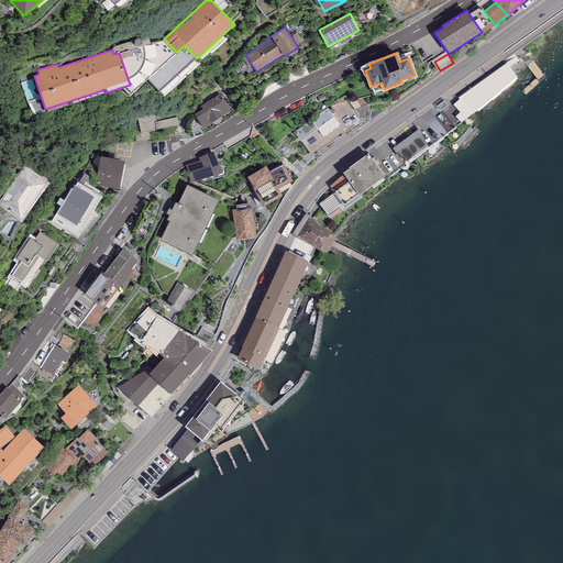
[(507,63),(457,98),(473,113),(518,77),(507,63)]
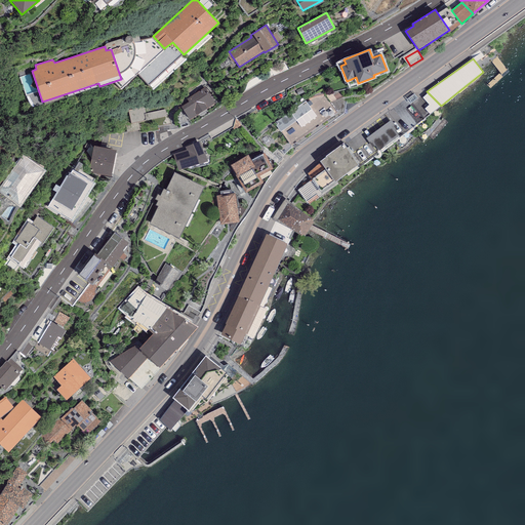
[(214,102),(205,87),(188,98),(189,102),(180,107),(190,120),(211,106),(210,105),(214,102)]
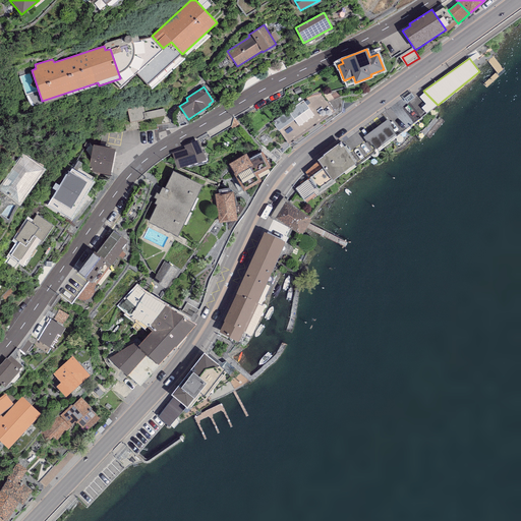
[(272,120),(288,143),(334,111),(322,95),(308,97),(272,120)]
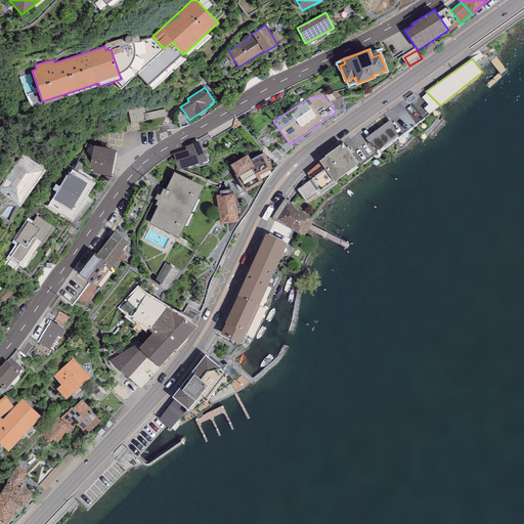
[(131,111),(134,123),(147,120),(144,107),(131,111)]
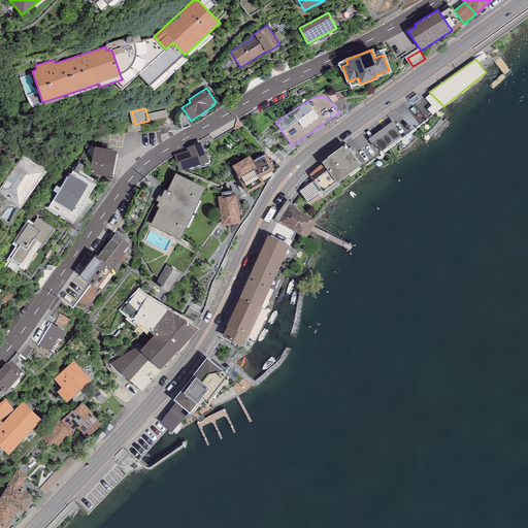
[(150,121),(170,117),(168,109),(147,114),(150,121)]
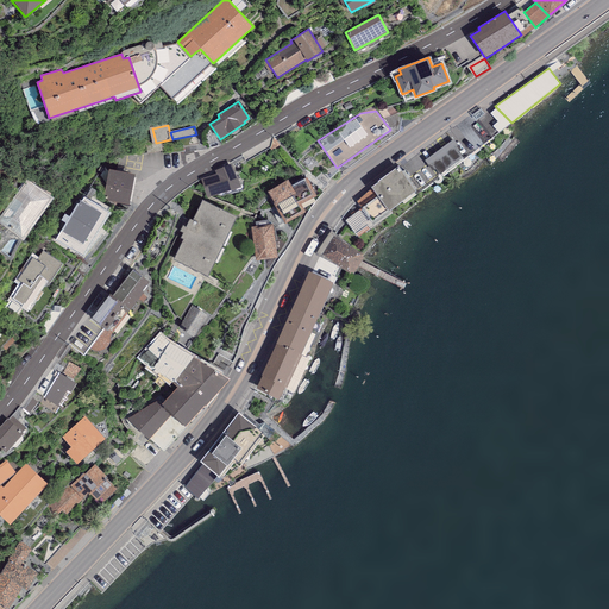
[(453,139),(425,161),(432,171),(435,169),(440,175),(463,158),(458,151),(462,150),(453,139)]
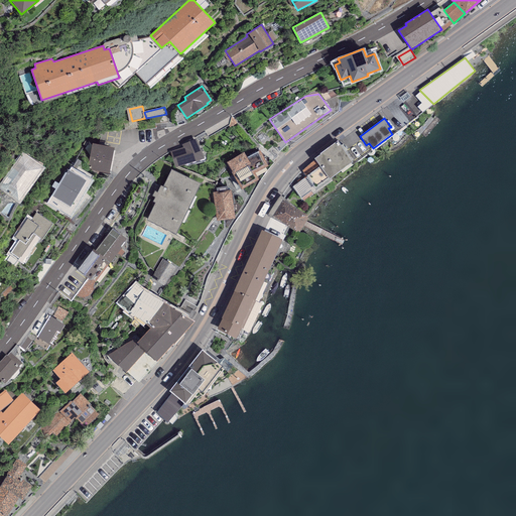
[(204,157),(196,139),(182,145),(183,147),(170,152),(175,167),(201,159),(204,157)]
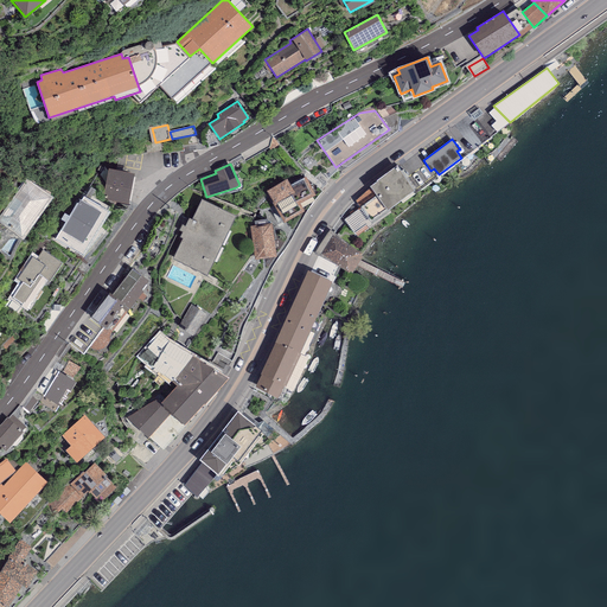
[(415,191),(397,165),(376,180),(377,181),(370,186),(371,187),(356,200),(370,222),(385,209),(388,211),(415,191)]
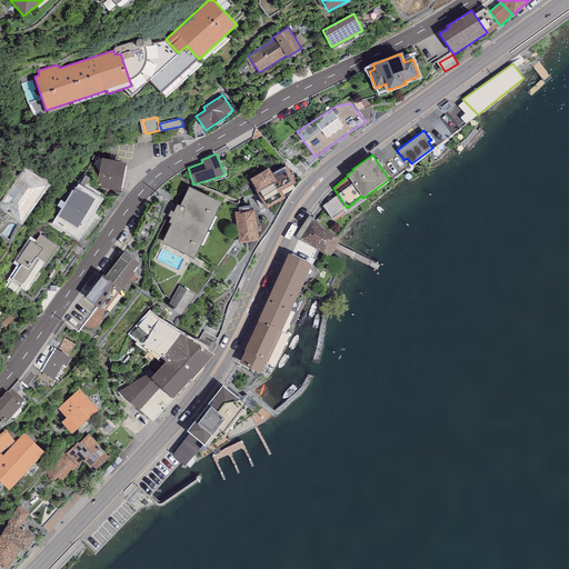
[(126,163),(108,160),(102,190),(120,193),(126,163)]
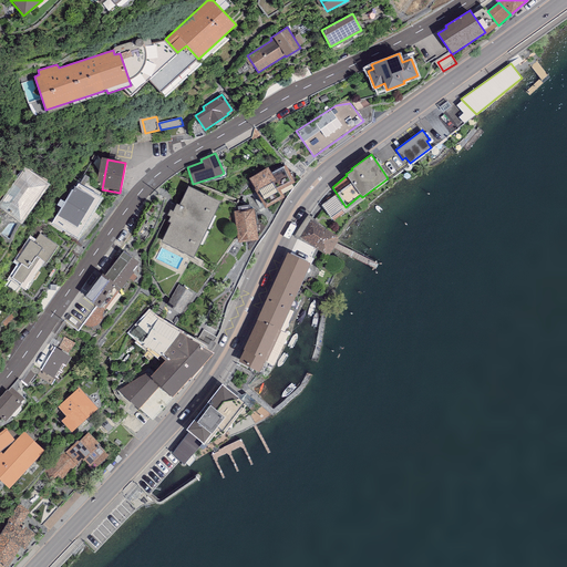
[(268,167),(249,178),(249,179),(249,181),(265,208),(285,197),(280,189),(295,182),(285,165),(270,173),(268,167)]
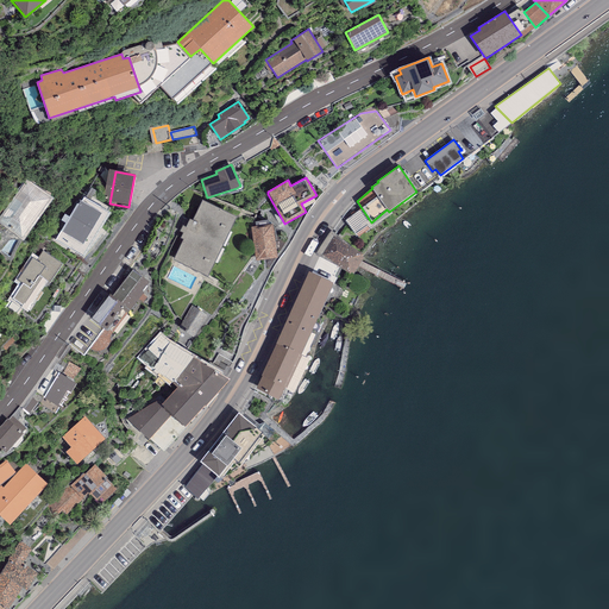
[(51,199),(26,181),(0,217),(0,221),(23,238),(51,199)]
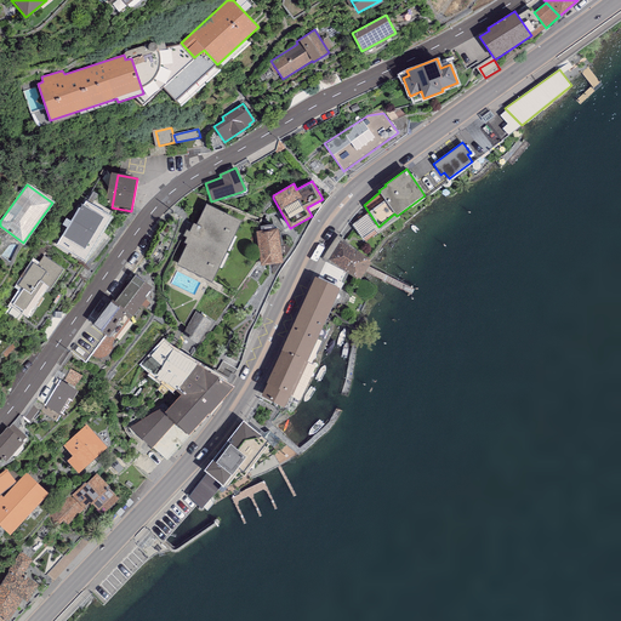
[(112,217),(86,200),(84,205),(83,204),(80,209),(79,208),(57,245),(85,262),(112,217)]
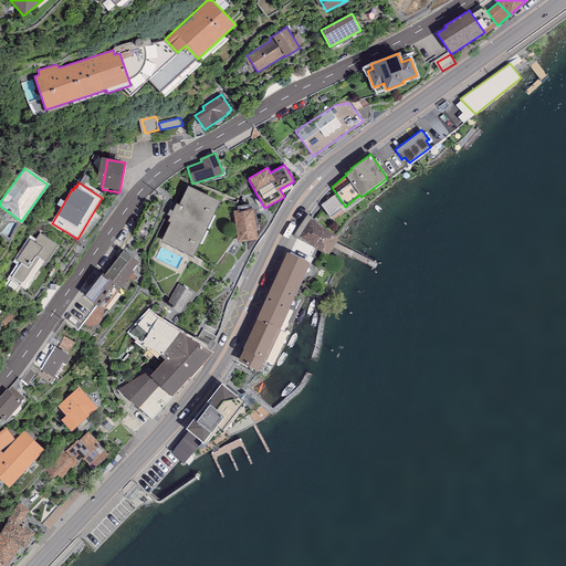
[(220,202),(188,187),(178,205),(174,202),(168,216),(170,216),(168,221),(170,222),(161,241),(192,257),(220,202)]
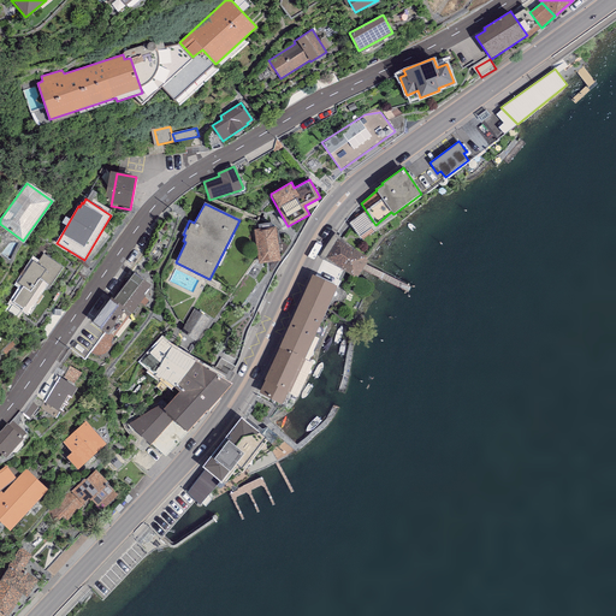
[(276,227),(254,230),(259,262),(279,260),(276,227)]
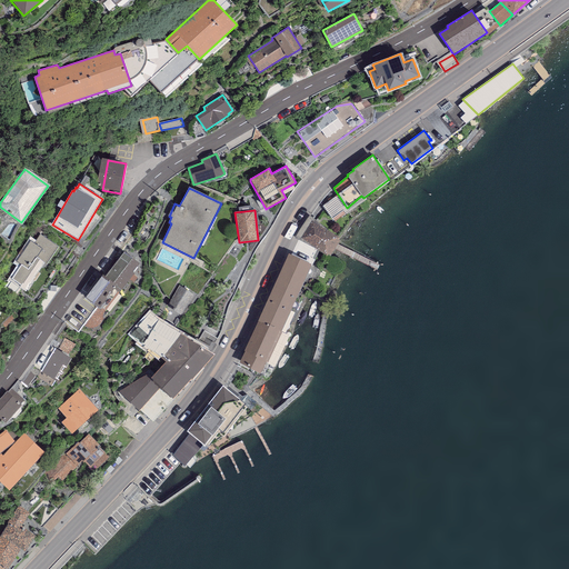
[(339,238),(311,220),(300,238),(327,255),(328,255),(330,256),(340,241),(338,239),(339,238)]
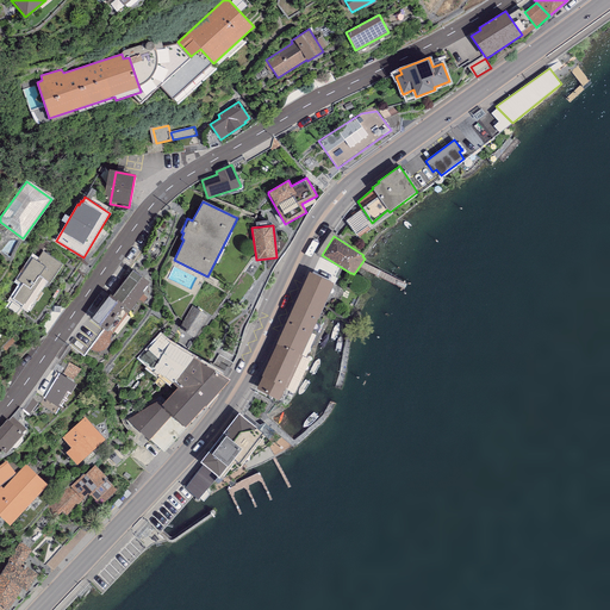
[(62,265),(43,251),(37,261),(32,259),(18,280),(23,284),(12,298),(29,309),(35,300),(37,302),(43,293),(41,291),(47,281),(49,282),(62,265)]
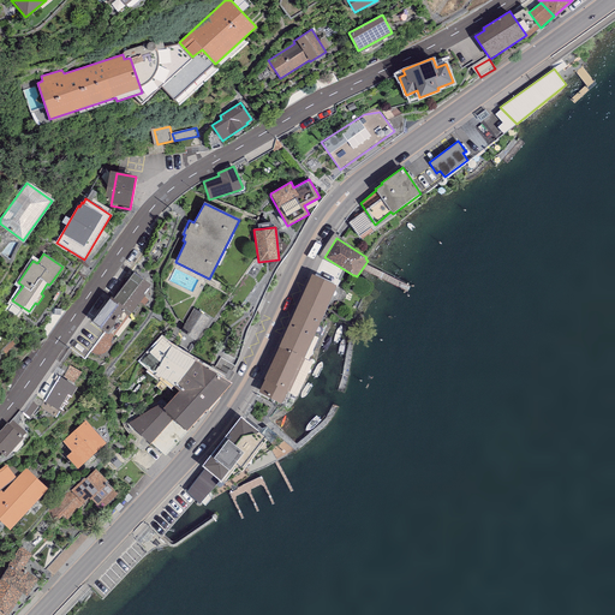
[(150,285),(135,272),(114,298),(111,294),(90,321),(113,338),(145,296),(143,294),(150,285)]
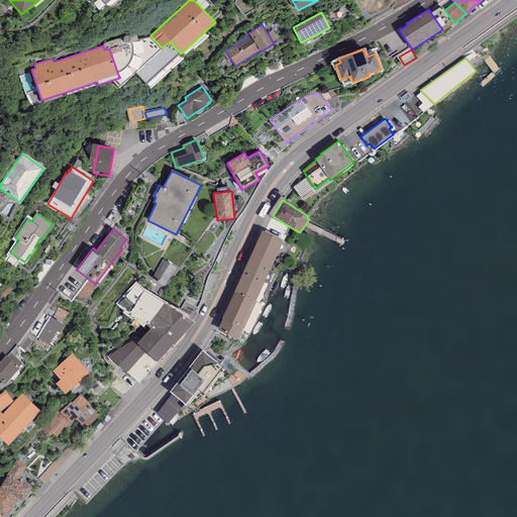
[(262,230),(234,291),(255,301),(283,240),(262,230)]
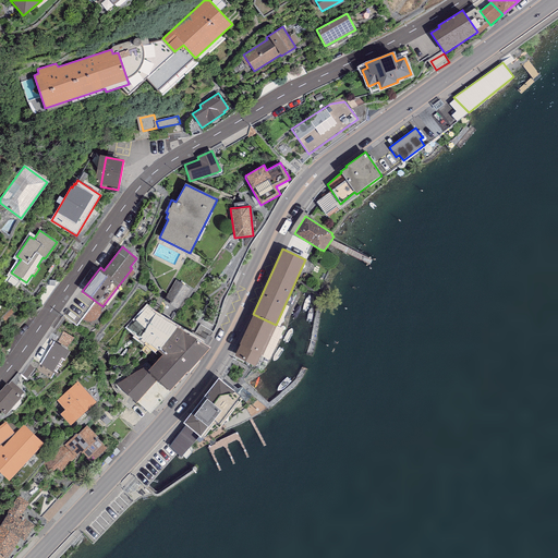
[(155,314),(148,306),(128,328),(141,339),(142,338),(162,354),(147,371),(158,380),(169,391),(209,348),(155,314)]
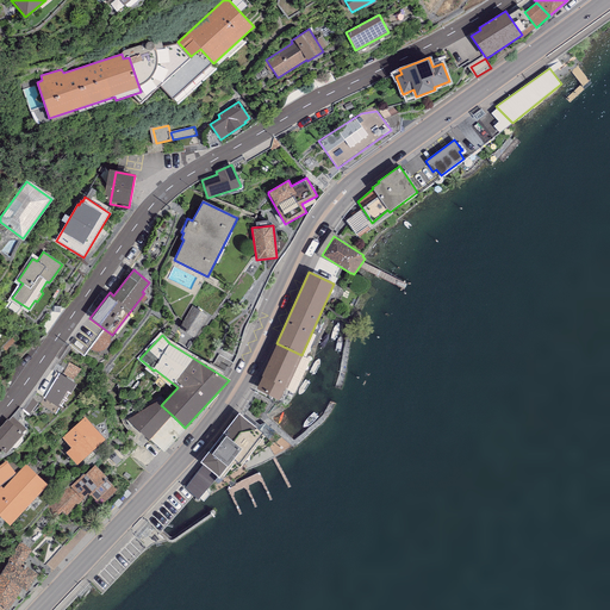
[(302,355),(277,343),(261,375),(262,377),(256,388),(279,400),(285,387),(287,388),(303,355),(302,355)]
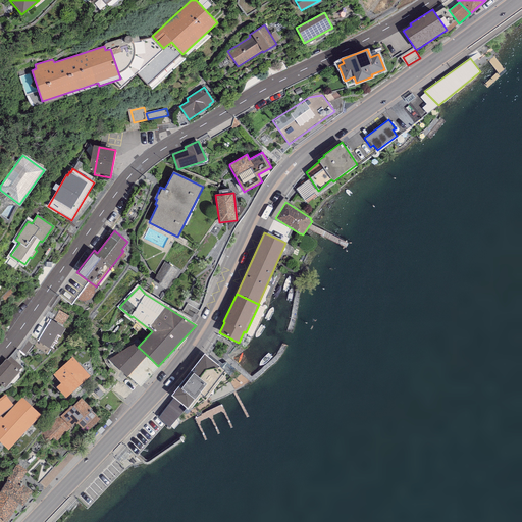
[(65,325),(71,317),(62,311),(56,319),(65,325)]
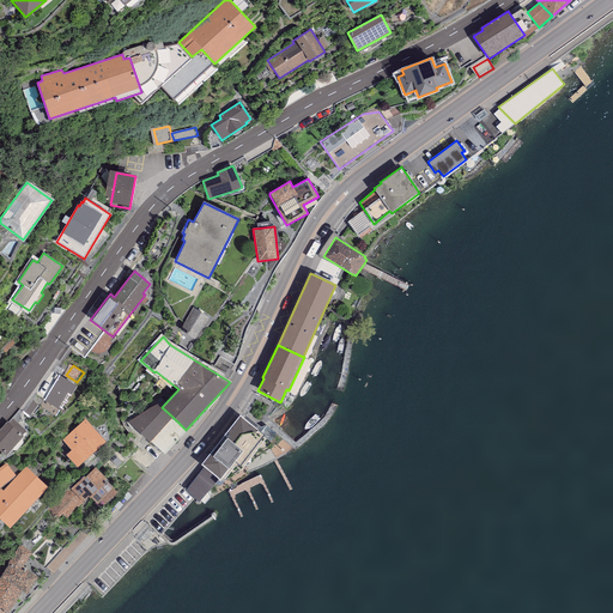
[(77,386),(59,375),(44,400),(61,411),(77,386)]
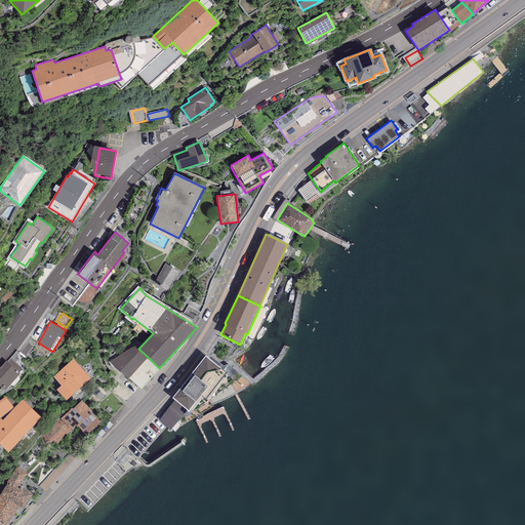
[(129,379),(149,358),(138,349),(134,346),(110,362),(129,379)]
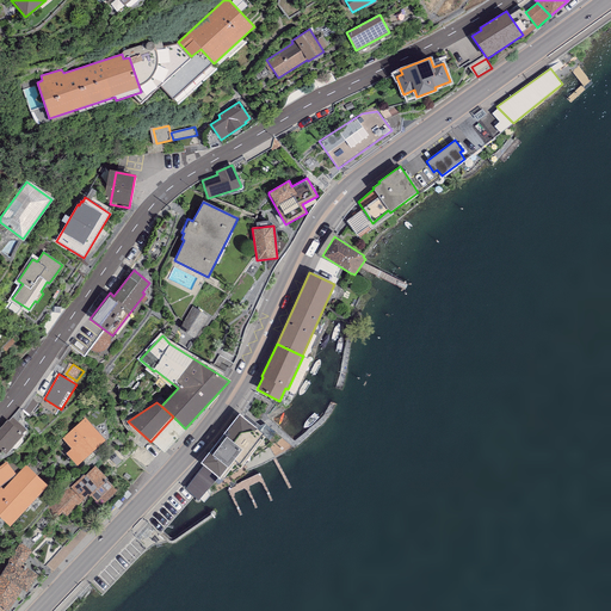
[(264,433),(239,414),(201,463),(204,466),(217,476),(218,477),(234,460),(239,463),(264,433)]
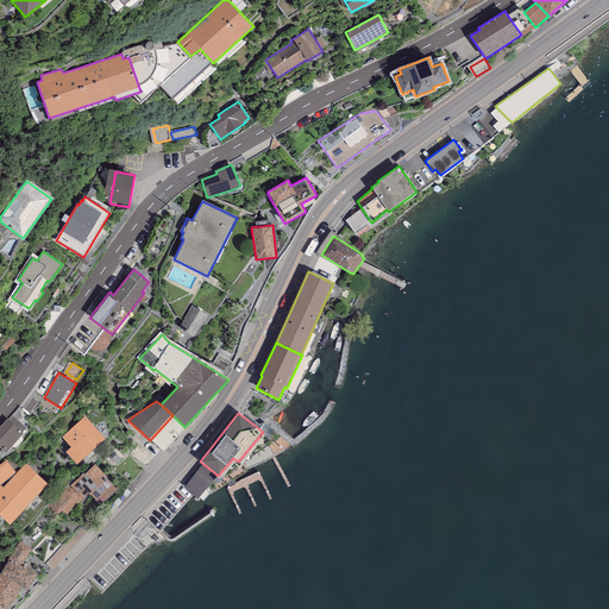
[(106,439),(86,416),(62,437),(81,459),(106,439)]
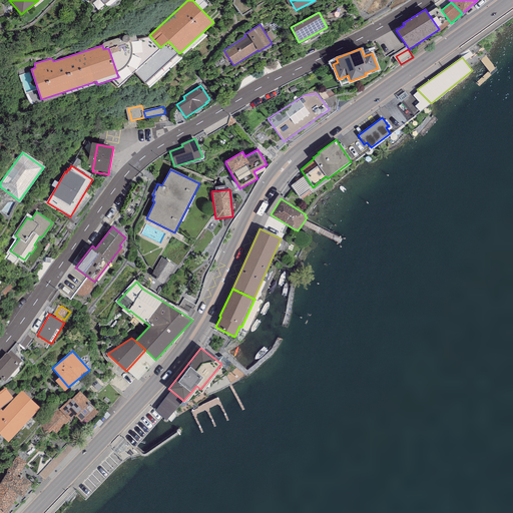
[(0,377),(5,382),(20,365),(6,353),(0,360),(0,377)]
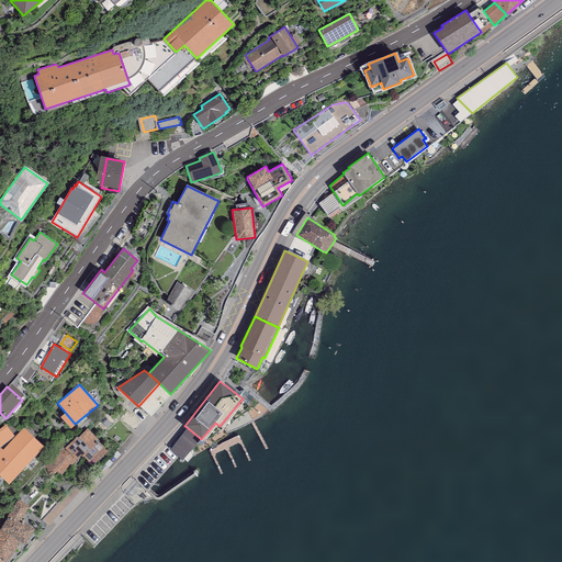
[(0,447),(14,436),(6,425),(0,428),(0,447)]
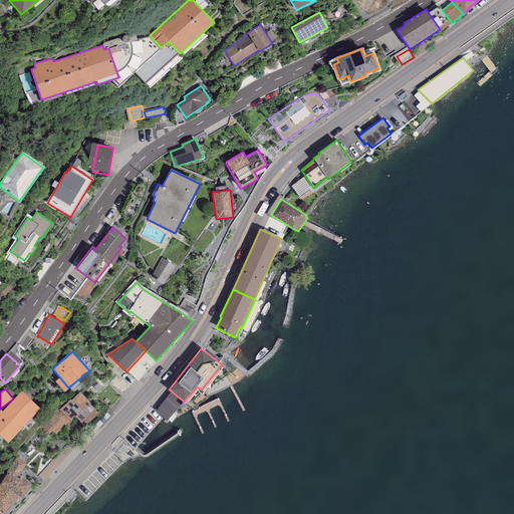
[(40,408),(22,391),(3,412),(0,410),(0,434),(8,443),(40,408)]
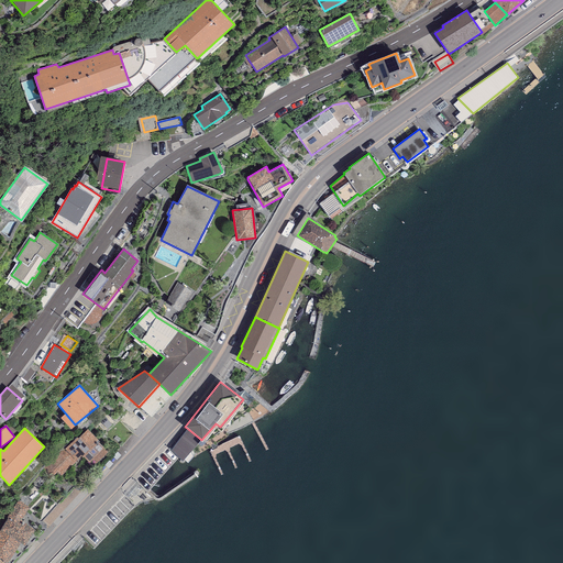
[(99,442),(88,429),(78,438),(77,438),(66,448),(65,448),(58,453),(70,466),(81,456),(89,463),(90,463),(94,465),(107,452),(98,442),(99,442)]
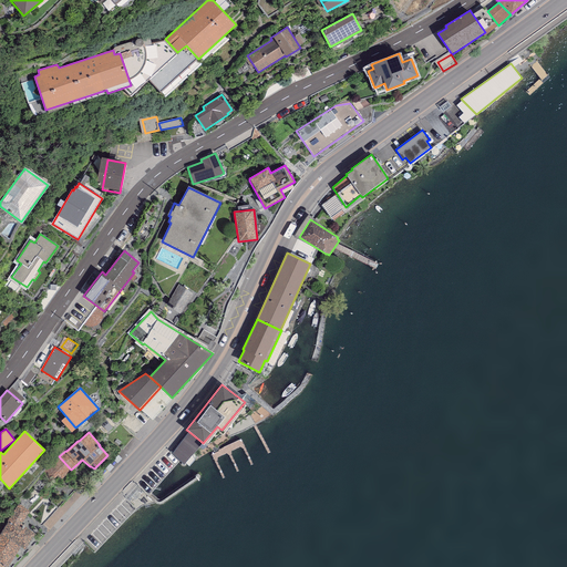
[(185,464),(202,442),(189,432),(172,453),(185,464)]
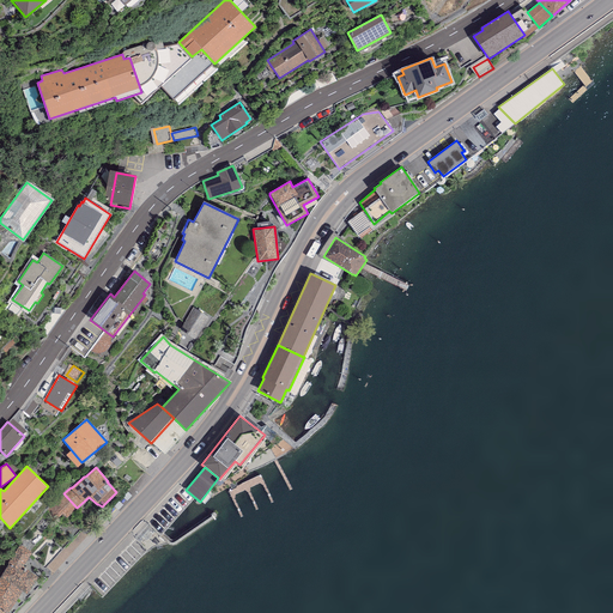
[(32,552),(19,544),(7,564),(8,565),(0,577),(0,606),(6,612),(7,612),(22,592),(26,594),(38,576),(23,566),(32,552)]
